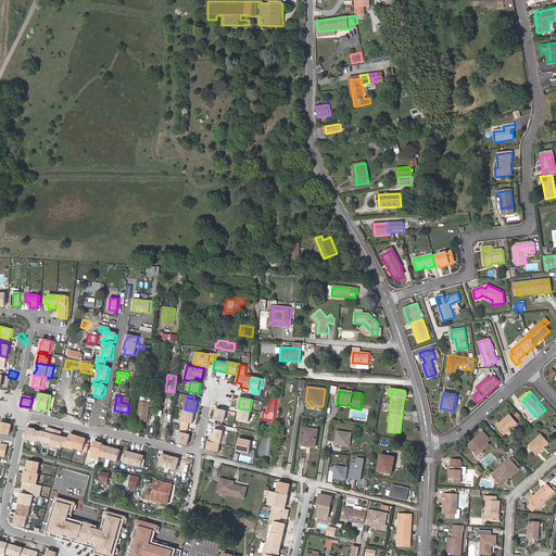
[(150,403),(138,402),(136,420),(148,421),(150,403)]
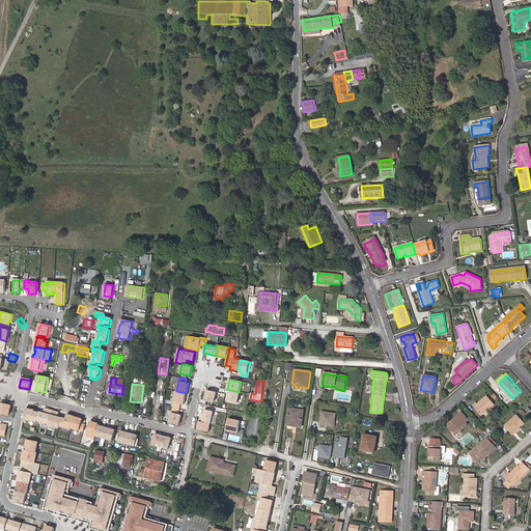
[(215,401),(217,392),(207,390),(205,399),(215,401)]
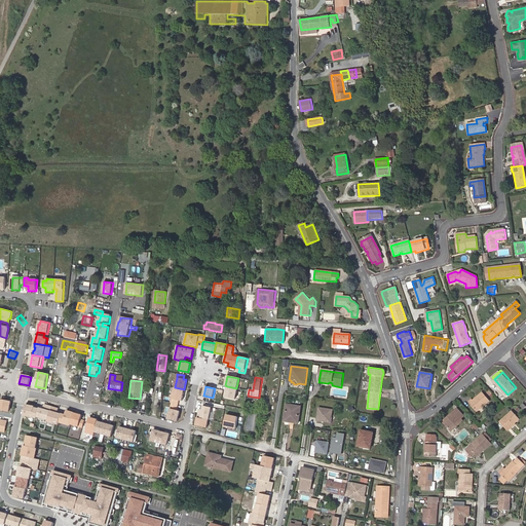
[(236,388),(227,386),(225,398),(235,400),(237,388),(236,388)]
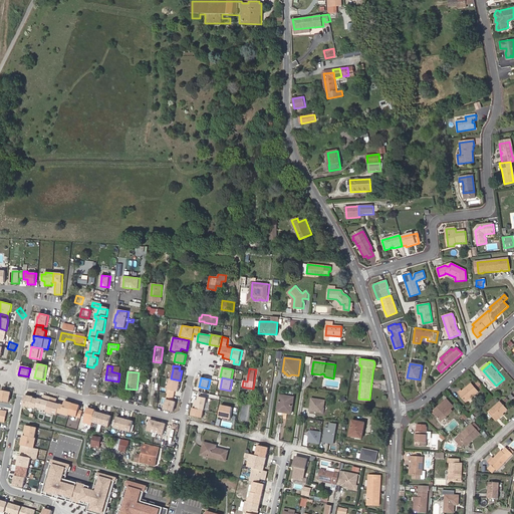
[(178,392),(180,380),(171,378),(168,390),(167,394),(174,395),(175,391),(178,392)]
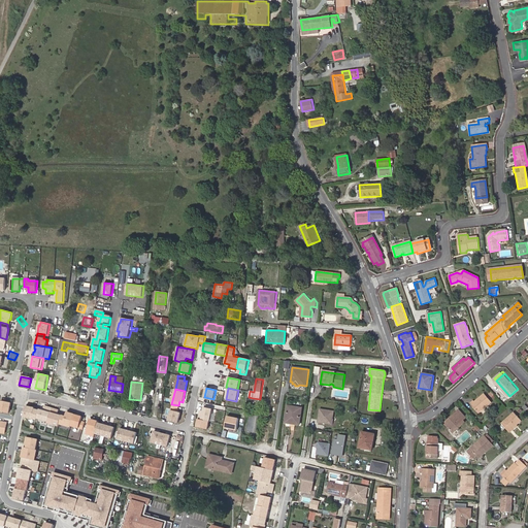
[(472,403),(481,413),(493,401),(486,393),(476,401),(475,400),(472,403)]
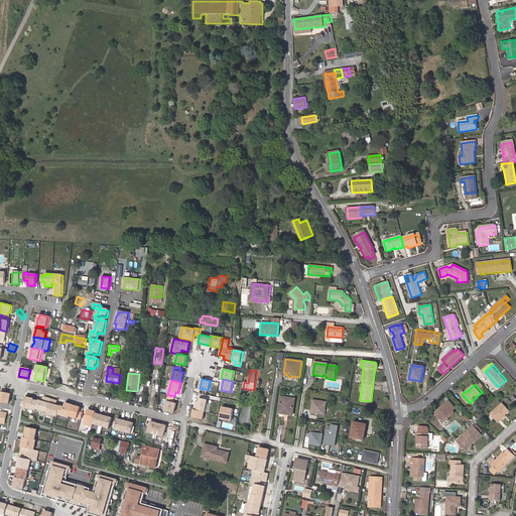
[(11,394),(1,392),(0,395),(0,401),(9,403),(11,394)]
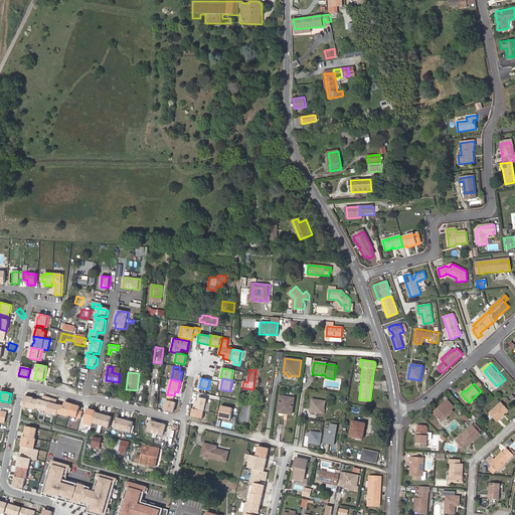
[(26,395),(23,406),(36,409),(36,408),(38,400),(35,399),(35,398),(26,395)]
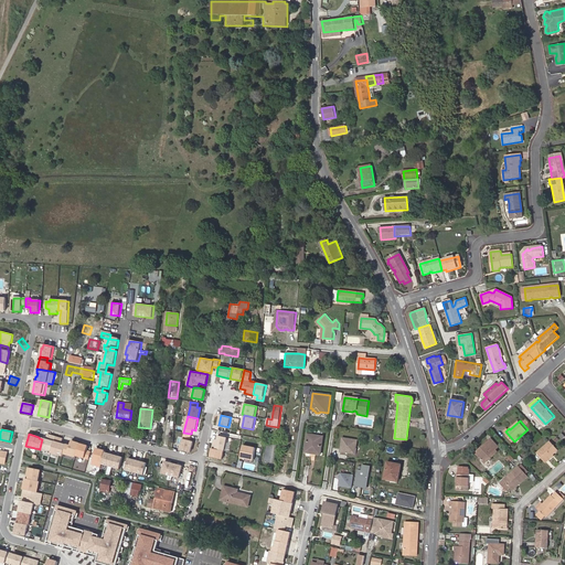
[(42,439),(40,448),(52,451),(56,437),(48,435),(46,439),(44,439),(42,439)]
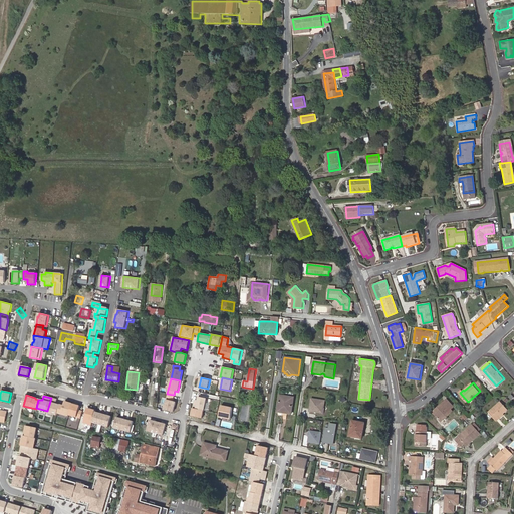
[(294,398),(280,396),(278,412),(291,414),(294,398)]
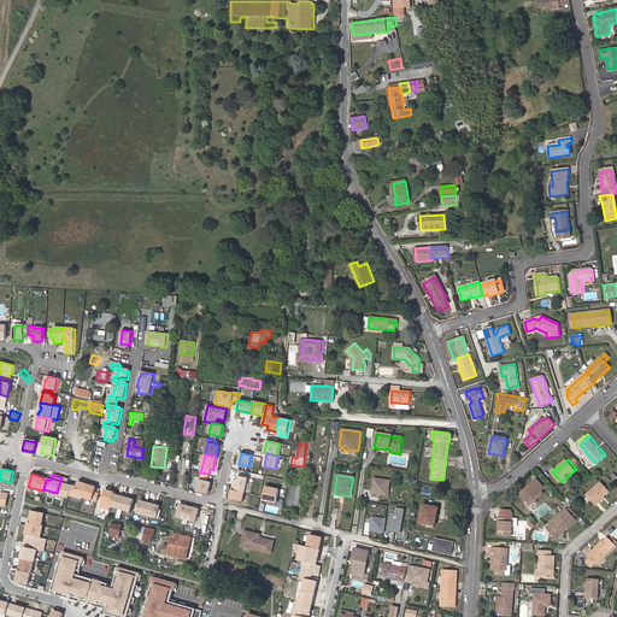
[(386,494),(389,477),(372,475),(370,492),(386,494)]
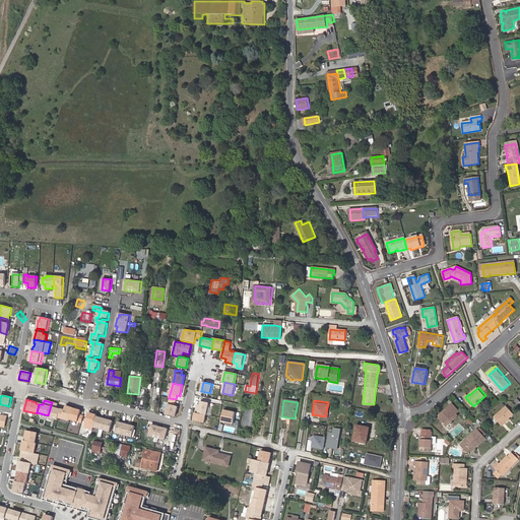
[(206,415),(209,403),(201,401),(200,405),(198,404),(196,413),(206,415)]
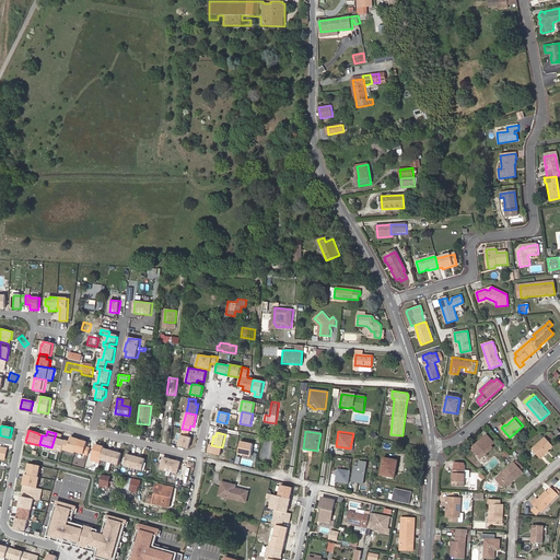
[(63,450),(66,441),(61,440),(62,435),(56,433),(51,447),(50,448),(62,452),(63,450)]
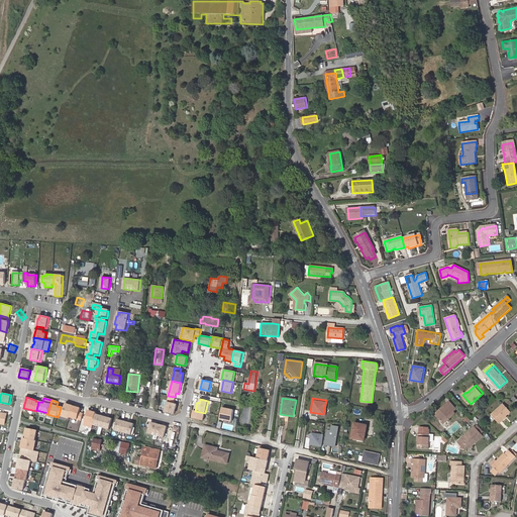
[(444,423),(455,413),(453,411),(456,408),(451,401),(436,414),(444,423)]
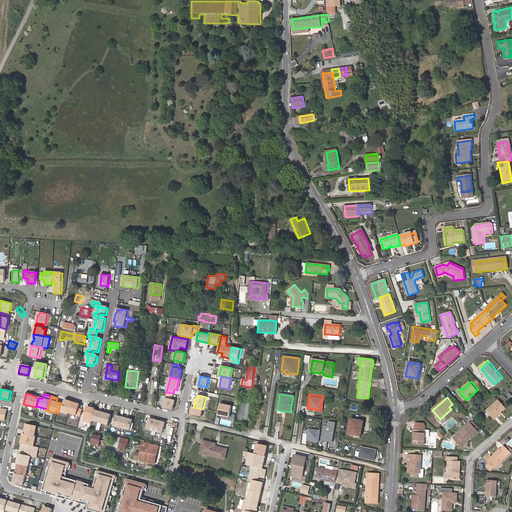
[(172,410),(175,400),(166,398),(163,408),(172,410)]
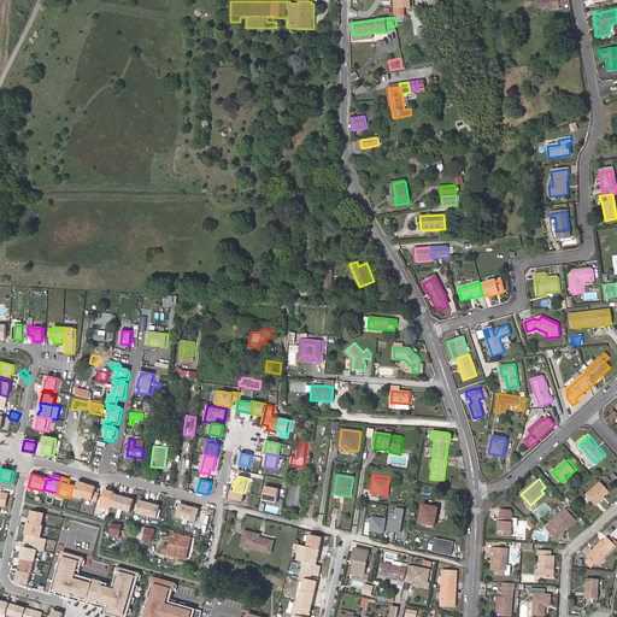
[(610,491),(601,481),(587,494),(597,505),(604,498),(603,497),(610,491)]
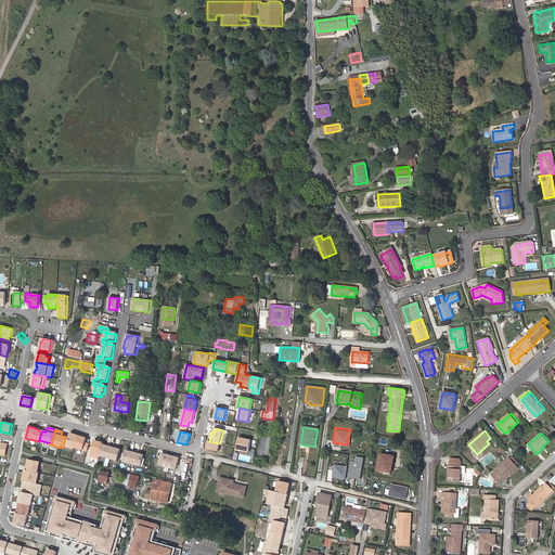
[(63,446),(75,449),(78,436),(71,434),(69,438),(65,437),(63,446)]
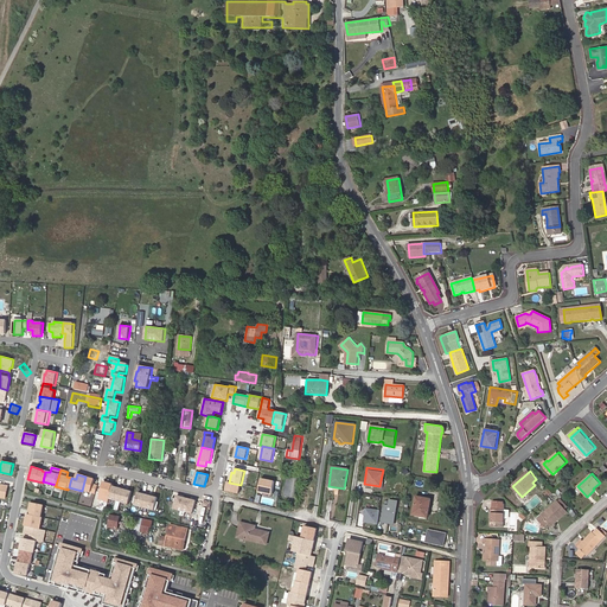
[(273,494),(276,481),(272,480),(270,481),(267,480),(266,479),(261,478),(259,492),(273,494)]
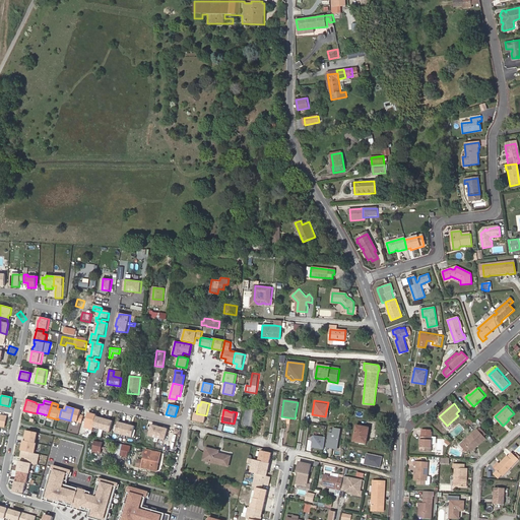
[(252,426),(253,420),(253,416),(254,410),(246,409),(244,425),(252,426)]
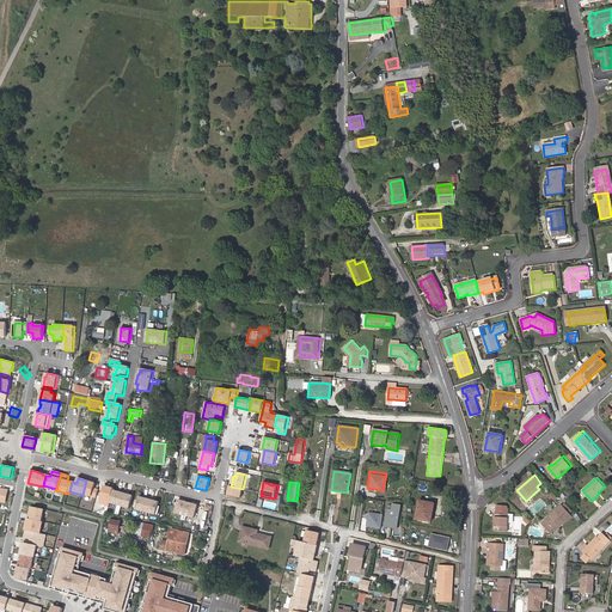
[(242,499),(243,489),(230,487),(228,495),(242,499)]
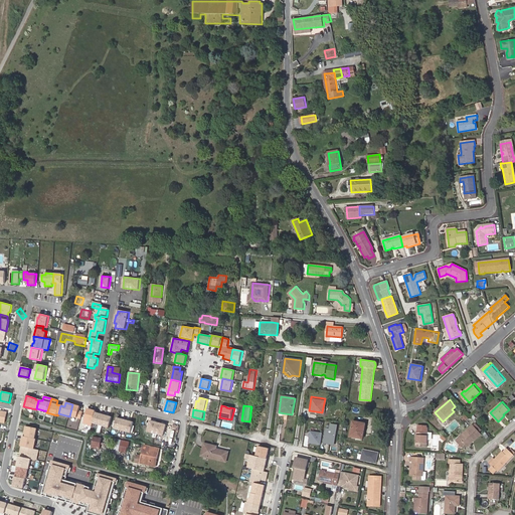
[(111,428),(114,417),(110,416),(110,414),(102,412),(102,414),(97,413),(95,424),(101,425),(99,433),(103,434),(105,426),(111,428)]
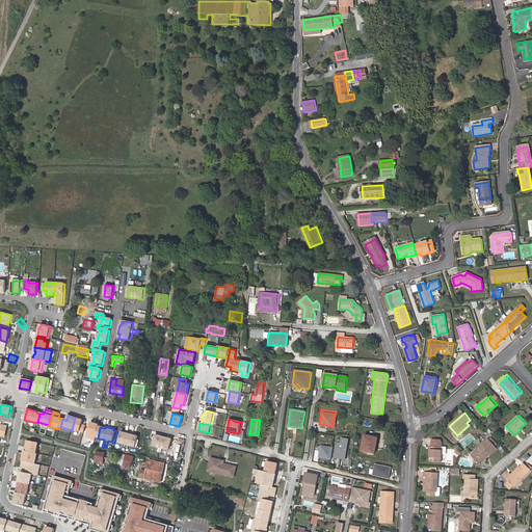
[(139,440),(140,436),(135,435),(136,433),(128,431),(127,433),(123,432),(122,435),(120,435),(118,442),(121,442),(120,444),(137,448),(137,446),(139,447),(141,441),(139,440)]
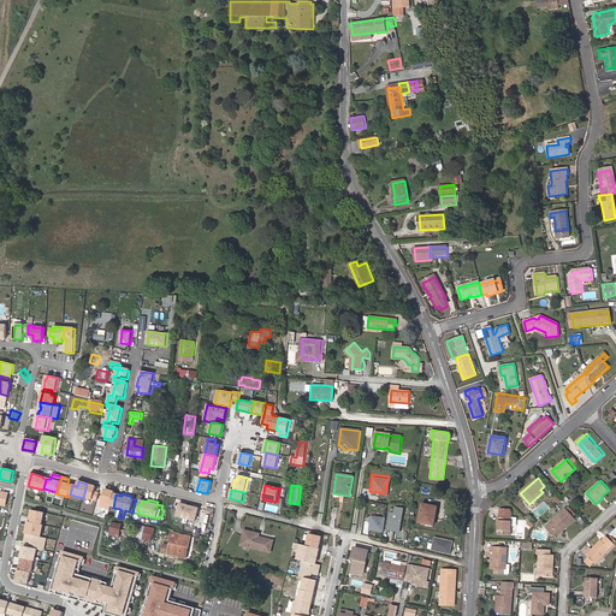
[(199,521),(201,508),(182,503),(178,516),(187,519),(185,522),(189,523),(190,519),(199,521)]
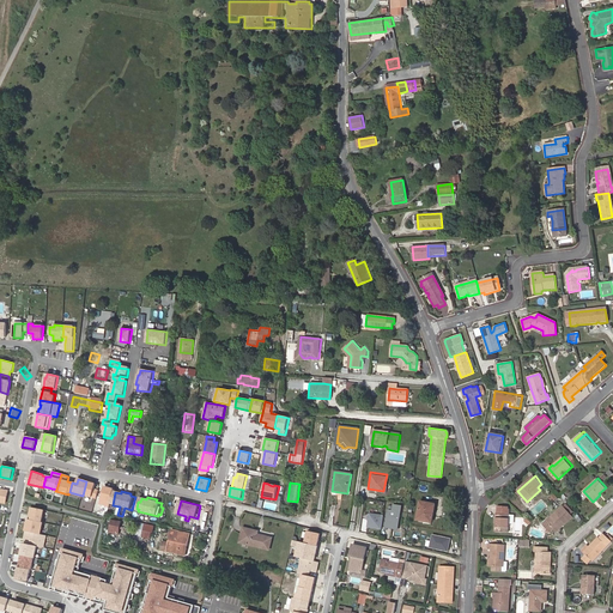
[(436,504),(420,502),(418,520),(432,522),(436,504)]
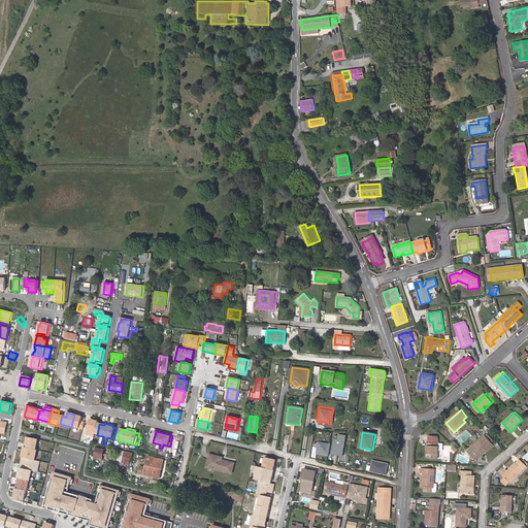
[(477,456),(492,443),(486,436),(468,452),(474,459),(477,456)]
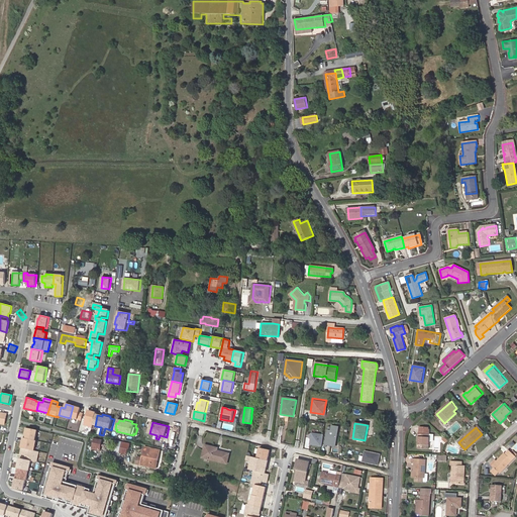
[(25,434),(24,438),(35,440),(37,430),(26,428),(24,434),(25,434)]
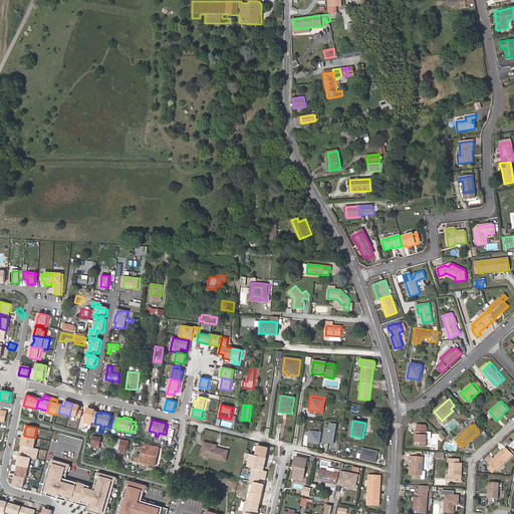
[(415,445),(427,446),(427,439),(428,431),(429,427),(419,426),(418,430),(417,430),(415,445)]
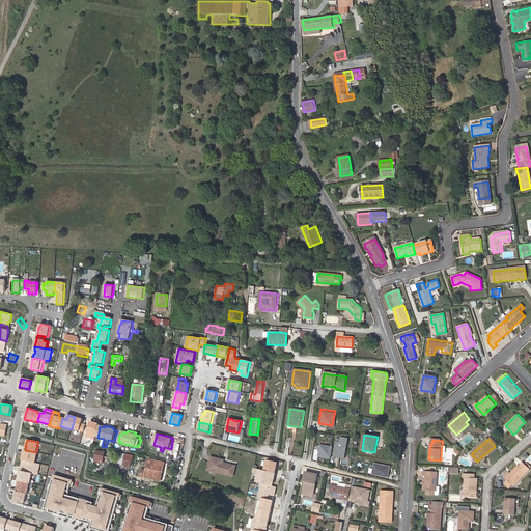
[(339,443),(337,457),(344,458),(347,444),(339,443)]
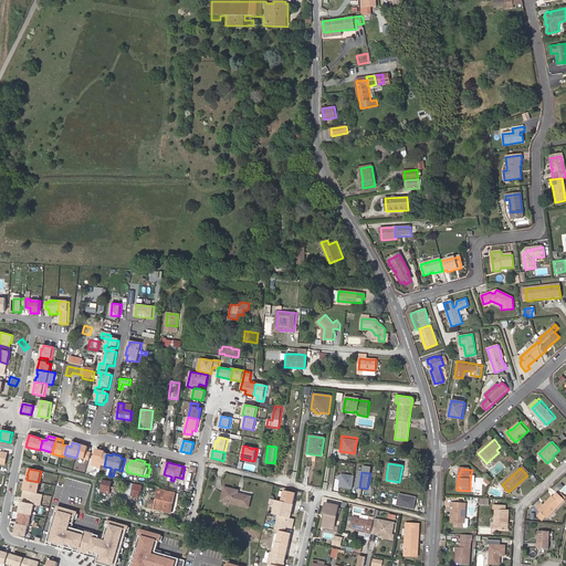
[(355,478),(342,475),(339,489),(353,491),(355,478)]
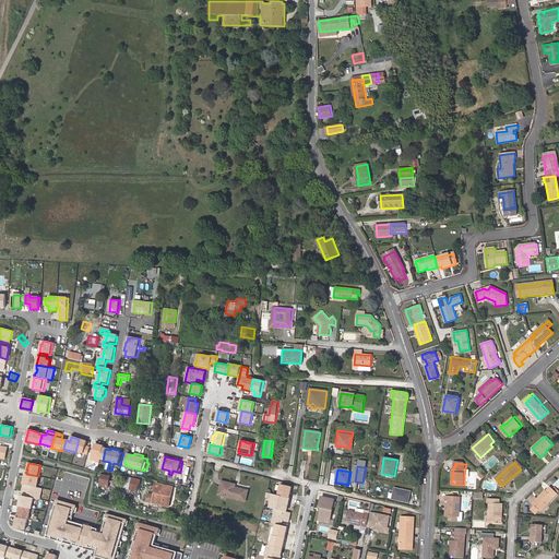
[(523,472),(521,470),(506,483),(508,485),(523,472)]
